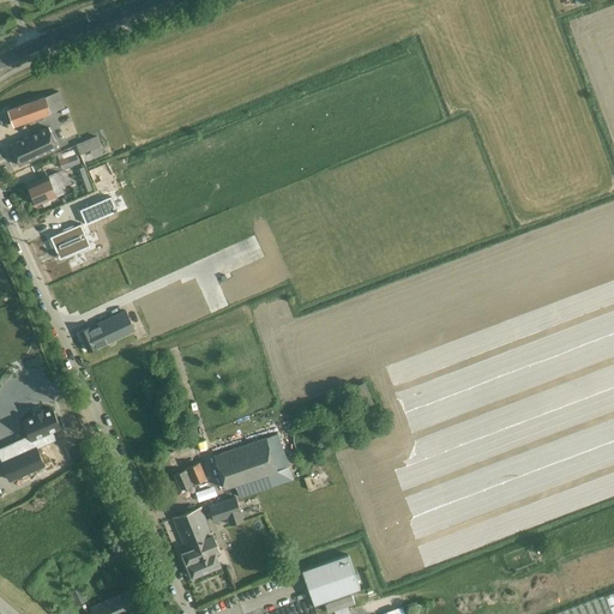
[(13,126),(52,113),(64,108),(58,91),(8,109),(13,126)]
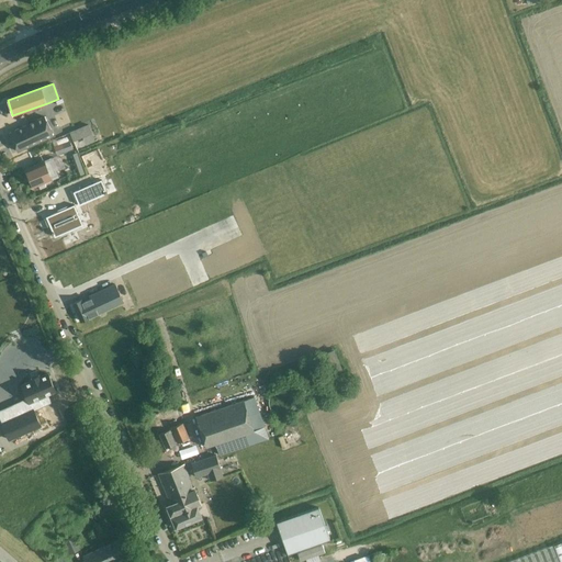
[(15,148),(17,152),(54,134),(45,116),(9,134),(10,136),(15,148)]
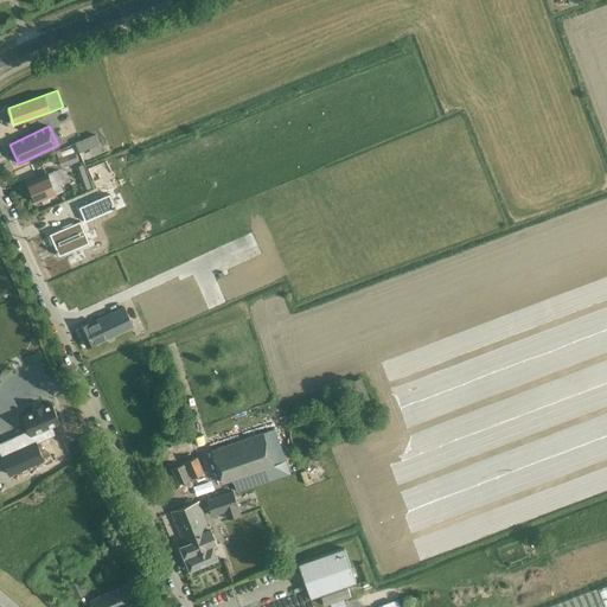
[(75,140),(78,152),(87,149),(89,157),(102,153),(96,134),(75,140)]
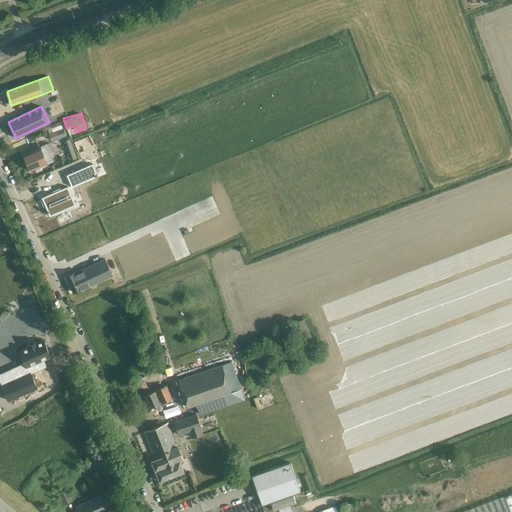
[(63,128),(49,133),(52,141),(66,136),(63,128)]
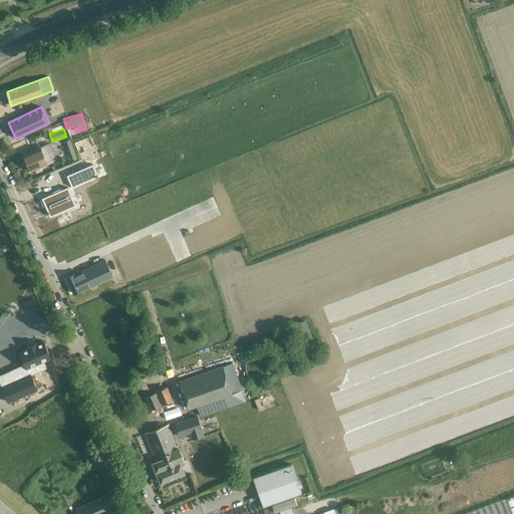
[(30,172),(47,164),(53,162),(46,145),(23,155),(30,172)]
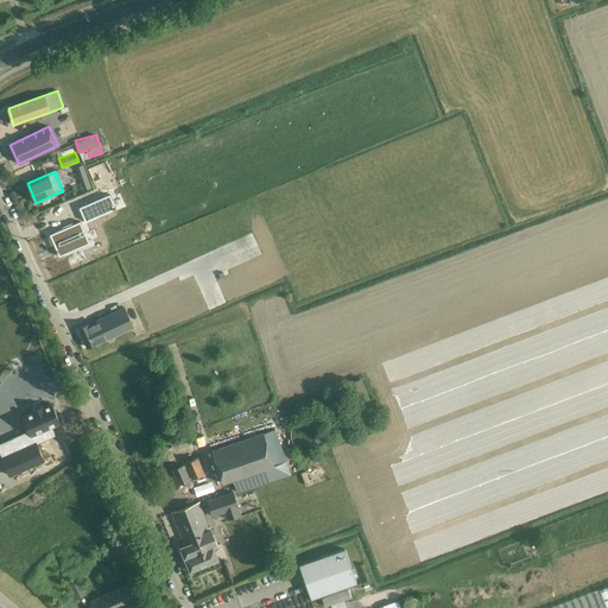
[(78,207),(84,221),(115,208),(109,195),(78,207)]
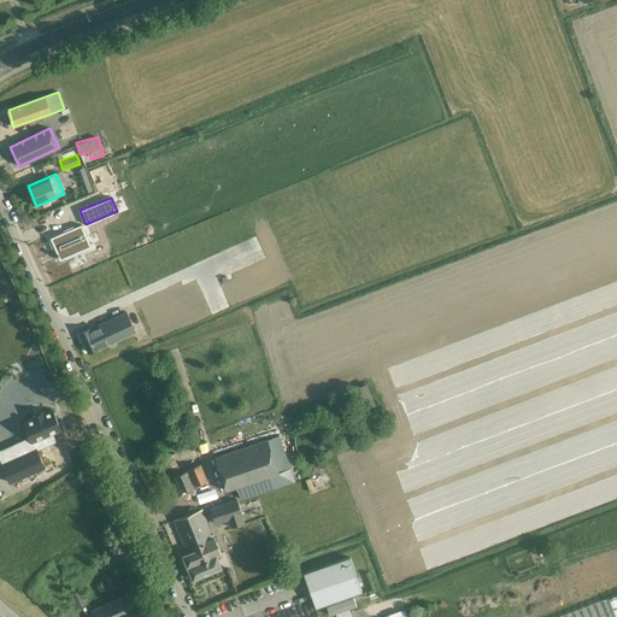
[(81,224),(51,239),(60,259),(90,246),(81,224)]
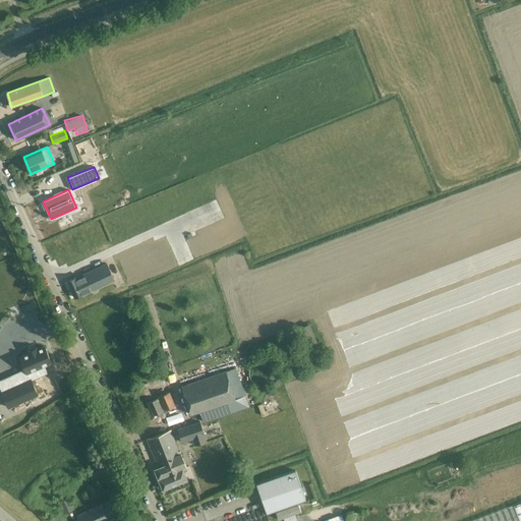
[(74,298),(114,280),(106,263),(82,274),(83,277),(76,280),(75,277),(67,281),(74,298)]
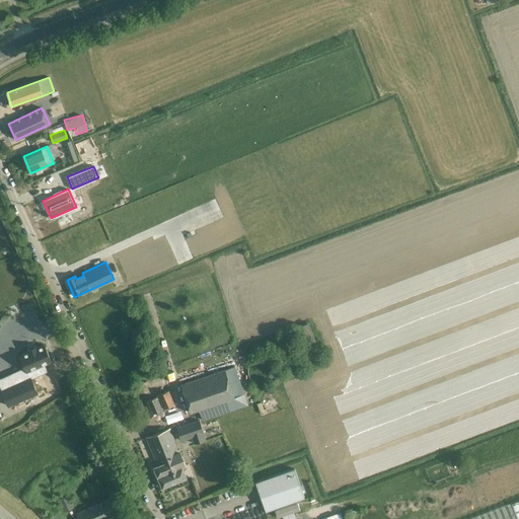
[(23,303),(8,309),(12,321),(27,315),(23,303)]
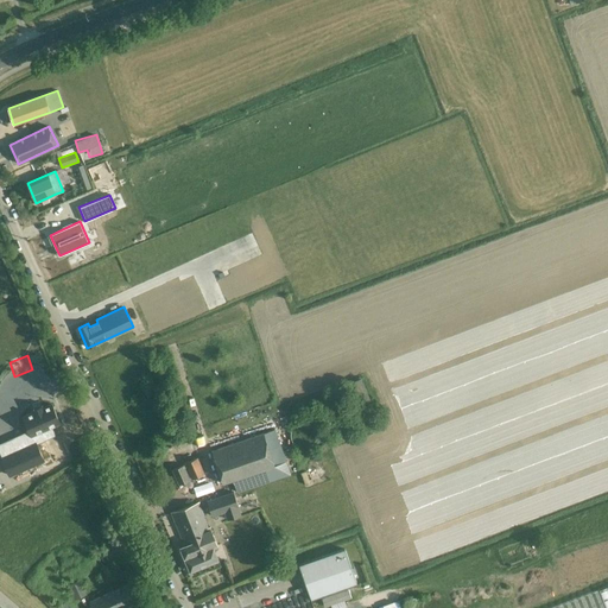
[(37,441),(12,451),(19,467),(50,453),(44,438),(50,436),(46,428),(69,418),(59,399),(51,403),(50,400),(42,404),(43,406),(32,411),(38,425),(31,429),(37,441)]
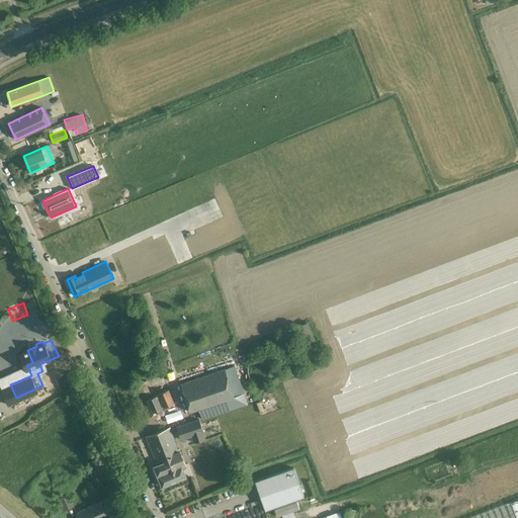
[(0,382),(15,376),(7,354),(0,356),(0,382)]
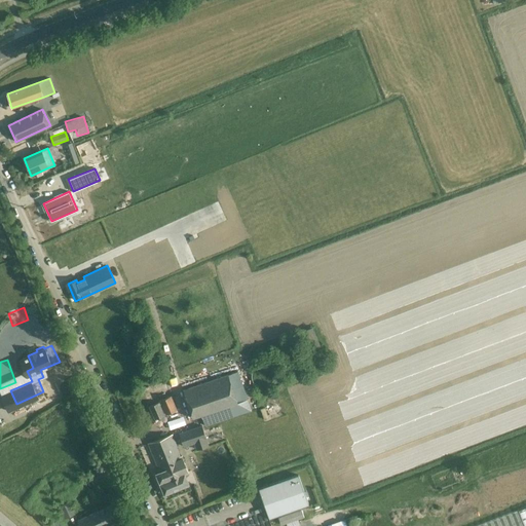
[(192,419),(201,416),(205,427),(252,411),(238,372),(228,375),(228,374),(182,389),(192,419)]
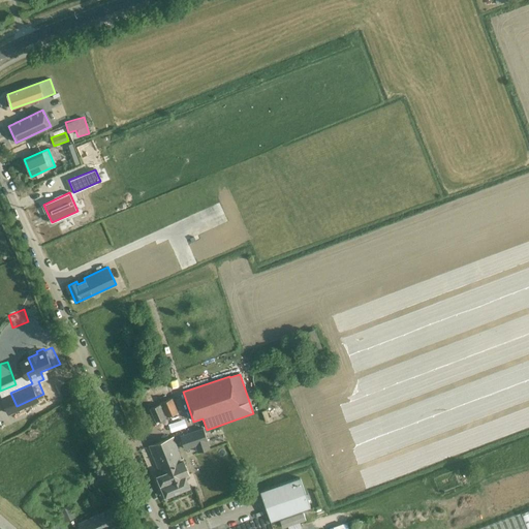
[(0,425),(4,435),(22,428),(9,398),(0,401),(0,425)]
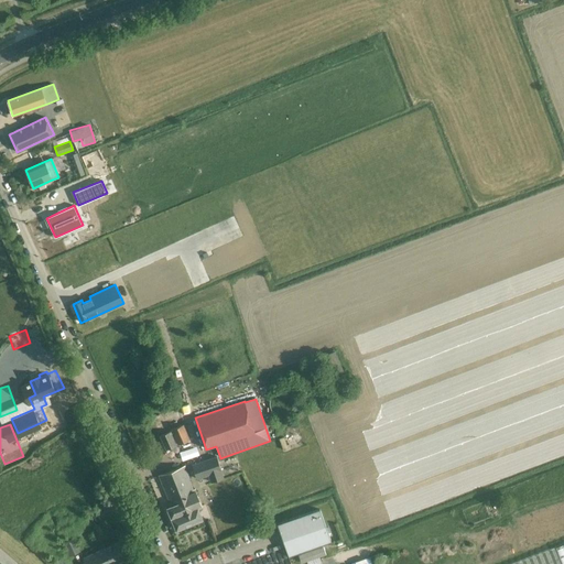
[(183,424),(171,430),(177,445),(190,440),(183,424)]
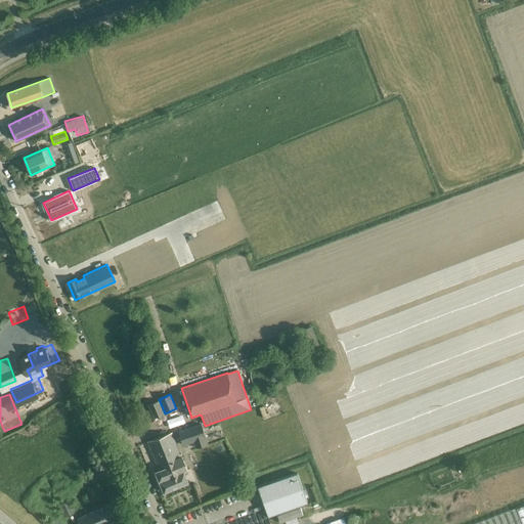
[(158,400),(147,405),(154,419),(164,413),(158,400)]
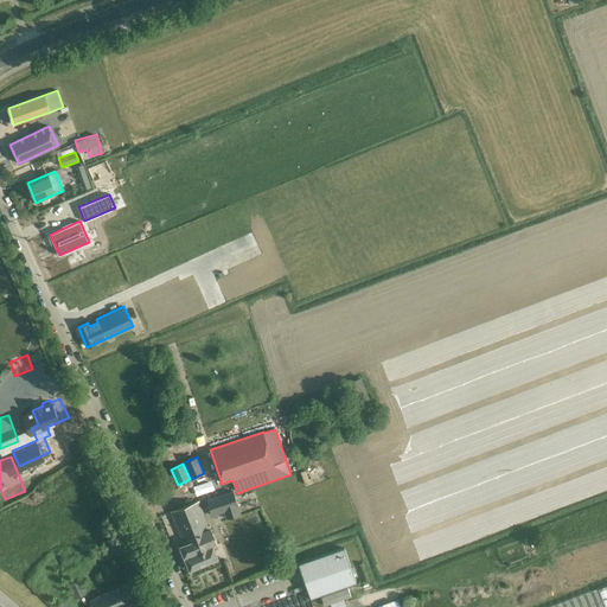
[(206,500),(211,515),(223,511),(227,519),(240,515),(237,506),(238,506),(234,491),(206,500)]
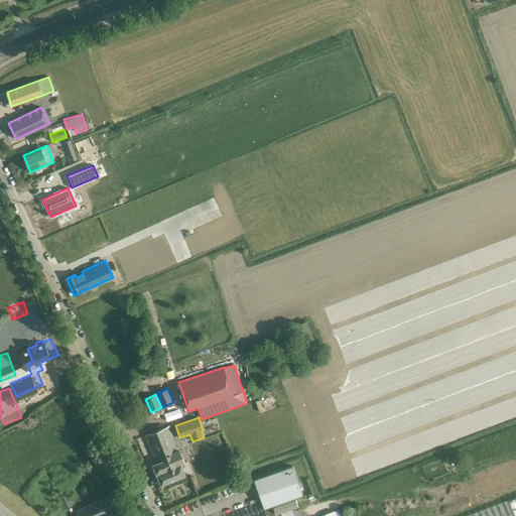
[(156,460),(157,462),(152,465),(161,485),(185,475),(180,465),(184,463),(178,448),(177,447),(168,426),(145,435),(155,460),(156,460)]
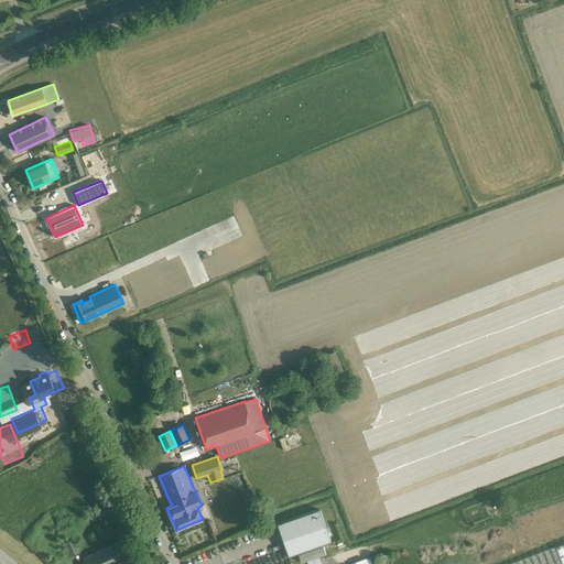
[(289,556),(331,541),(339,539),(334,524),(326,527),(320,509),(277,524),(289,556)]
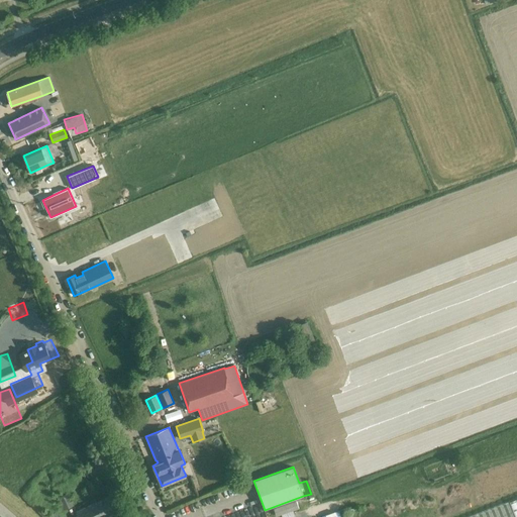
[(62,475),(49,481),(55,491),(67,485),(62,475)]
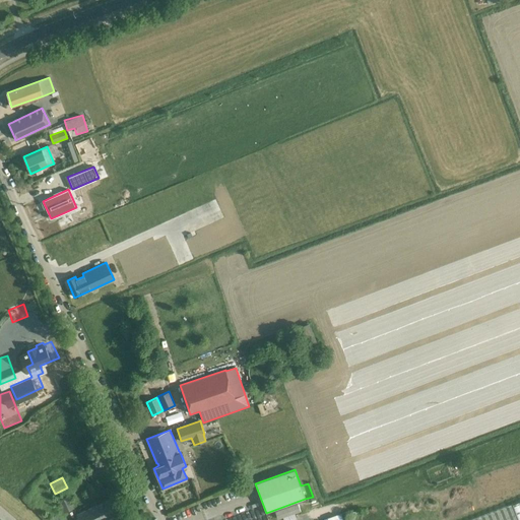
[(68,496),(58,500),(64,513),(74,508),(68,496)]
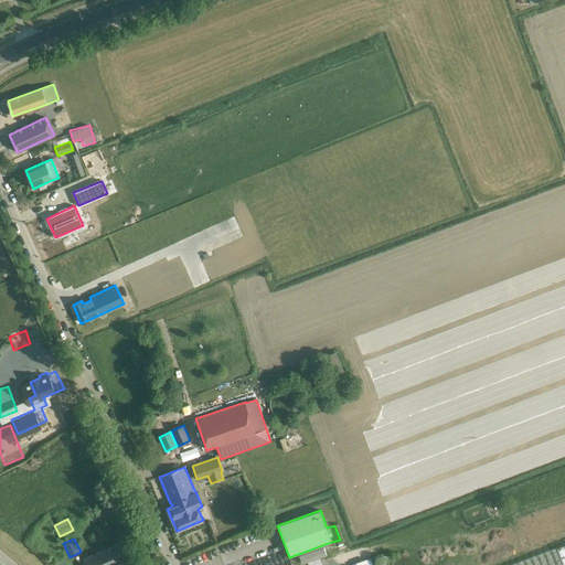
[(117,564),(129,558),(120,541),(82,560),(84,563),(83,563),(84,564),(117,564)]
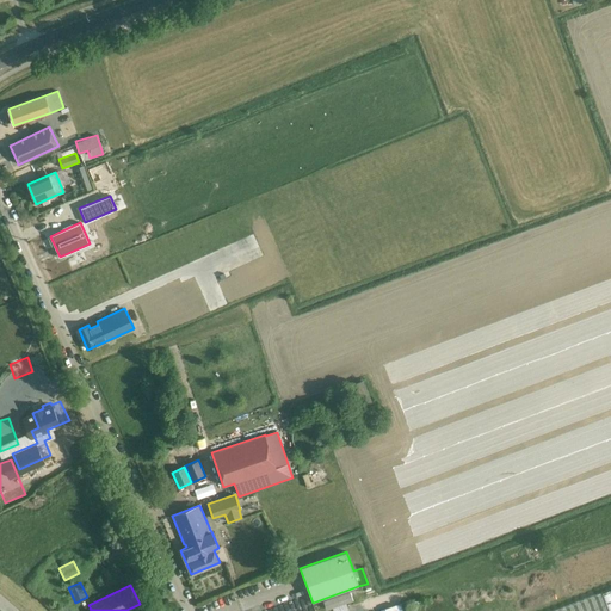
[(610,610),(610,590),(556,610),(610,610)]
